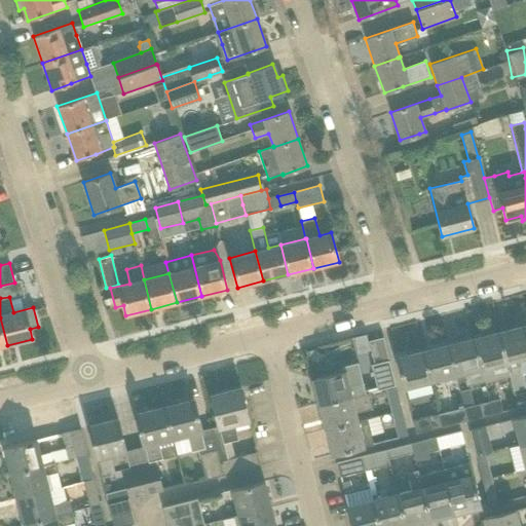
[(499,332),(506,362),(518,408),(525,406),(525,386),(519,359),(525,357),(525,332),(524,326),(499,332)]
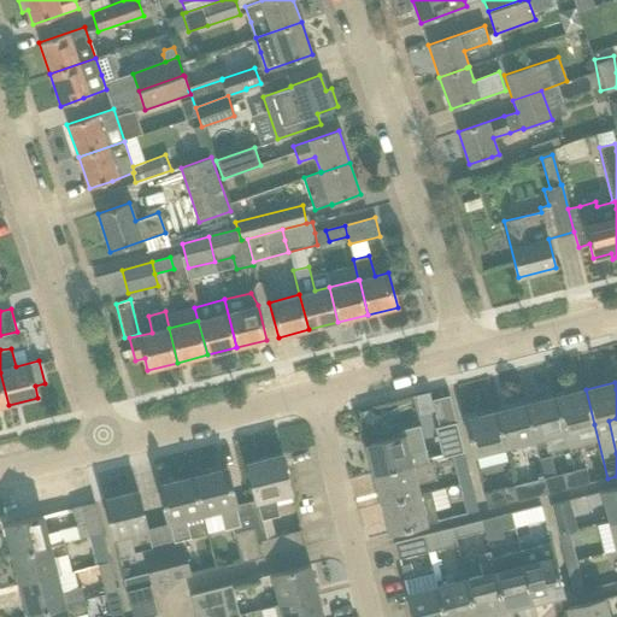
[(598,440),(594,424),(586,389),(556,398),(564,433),(568,446),(576,444),(577,446),(598,440)]
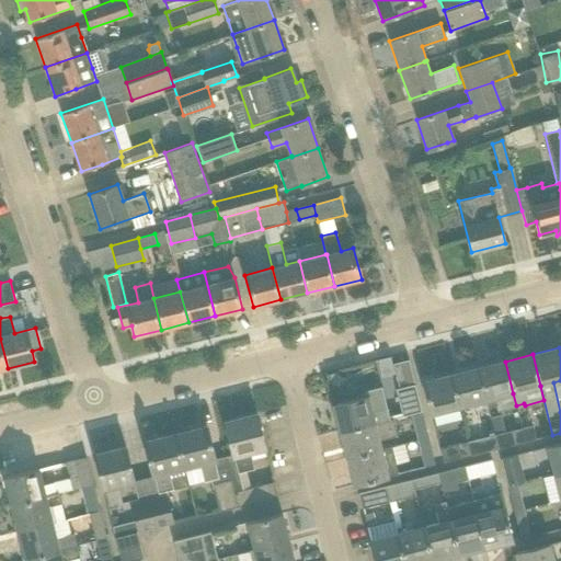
[(513,393),(505,362),(478,368),(485,400),(488,407),(496,403),(495,398),(513,393)]
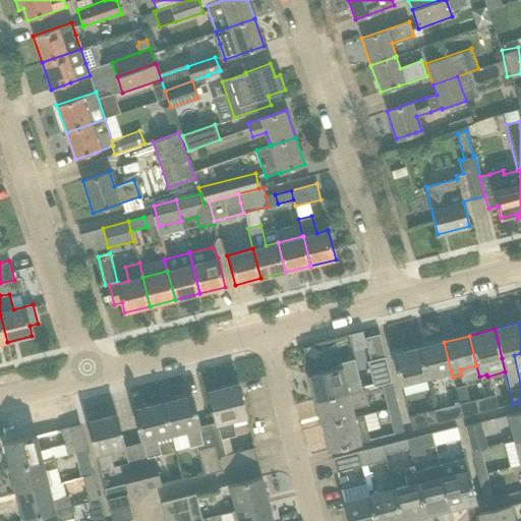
[(425,379),(451,371),(444,342),(418,348),(425,379)]
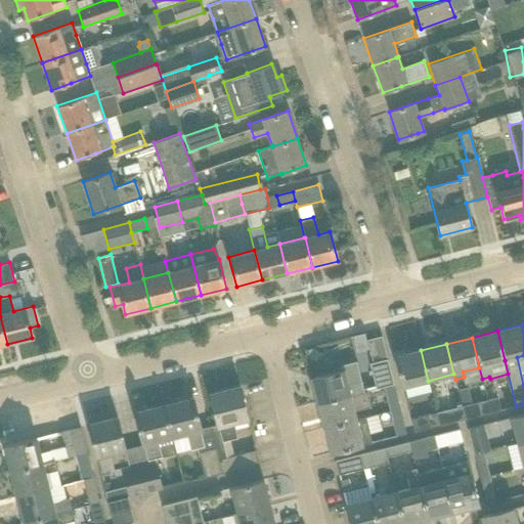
[(403,387),(428,381),(421,350),(395,356),(403,387)]
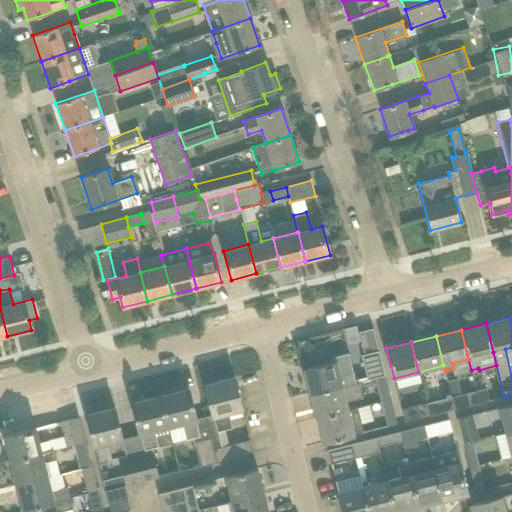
[(367,379),(375,377),(384,375),(378,350),(361,355),(367,379)]
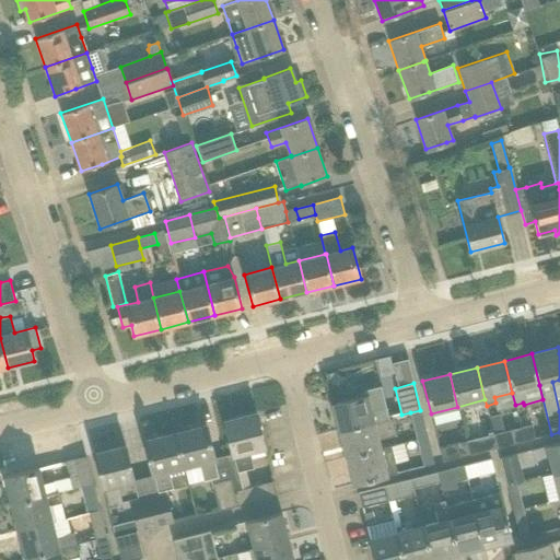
[(387,418),(380,386),(364,389),(365,394),(331,403),(339,430),(387,418)]
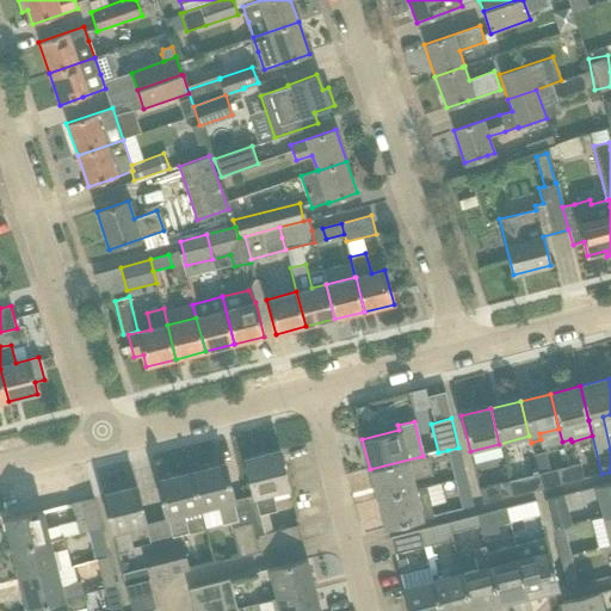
[(448,450),(455,479),(466,475),(458,448),(448,450)]
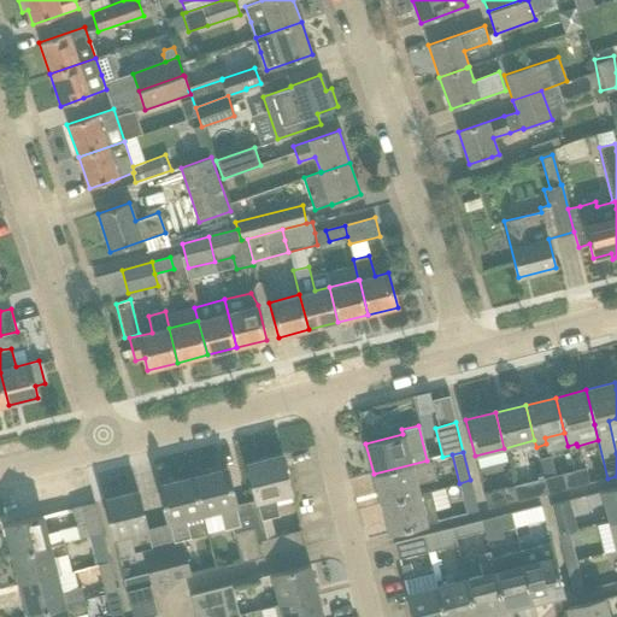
[(275,497),(292,493),(282,456),(247,464),(262,519),(280,516),(275,497)]
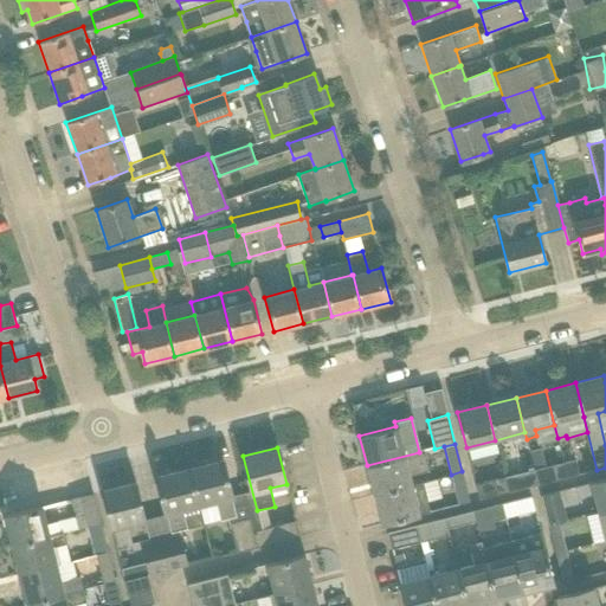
[(367,465),(374,494),(411,484),(408,475),(429,470),(425,452),(420,452),(419,452),(367,465)]
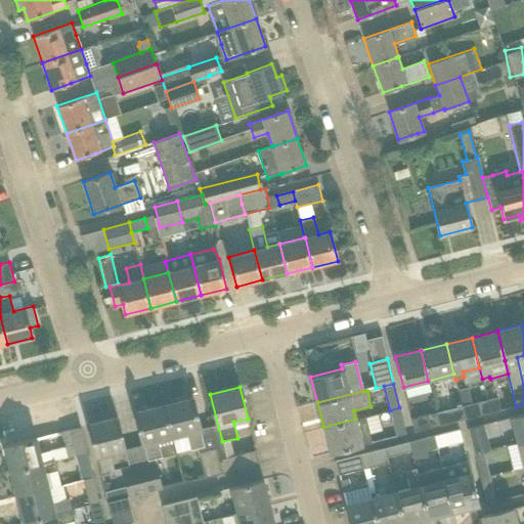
[(500,409),(497,397),(487,399),(490,412),(500,409)]
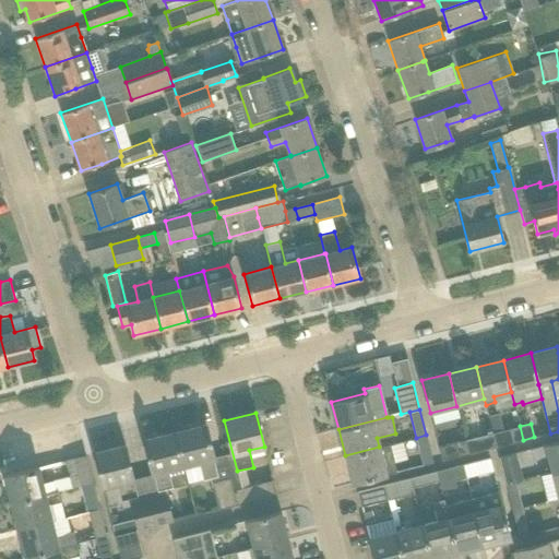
[(205,425),(175,432),(182,464),(183,464),(188,483),(218,475),(205,425)]
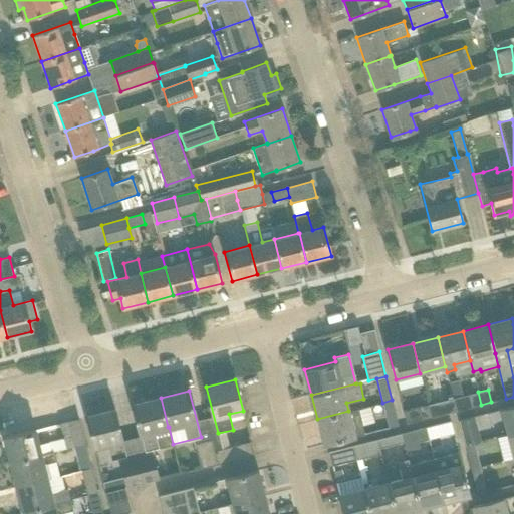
[(456,411),(481,405),(478,392),(453,399),(456,411)]
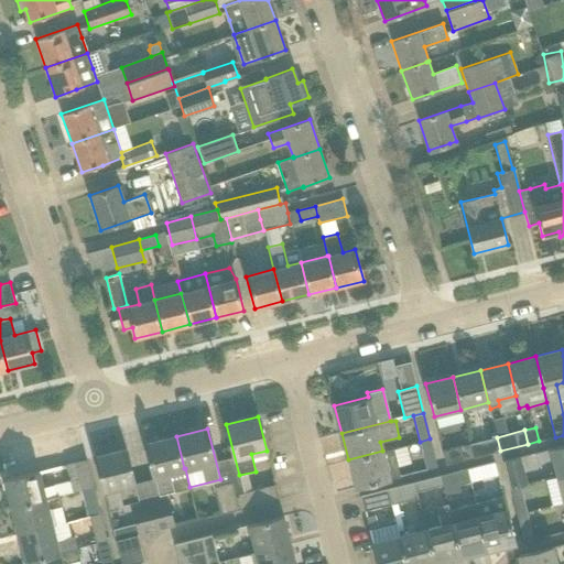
[(184,468),(176,436),(145,444),(158,495),(174,491),(190,487),(185,468),(184,468)]
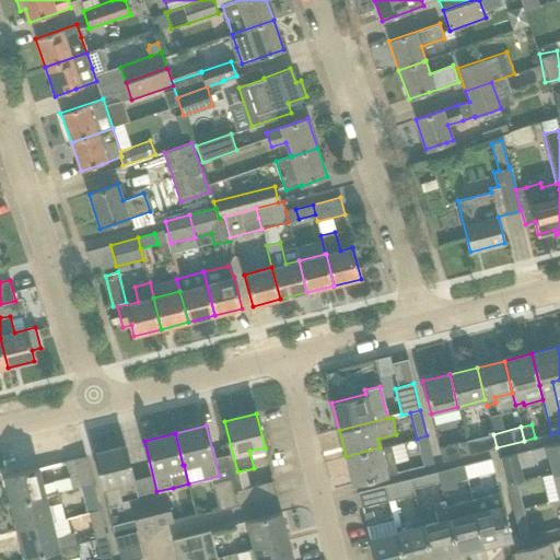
[(469,454),(497,447),(493,434),(466,441),(469,454)]
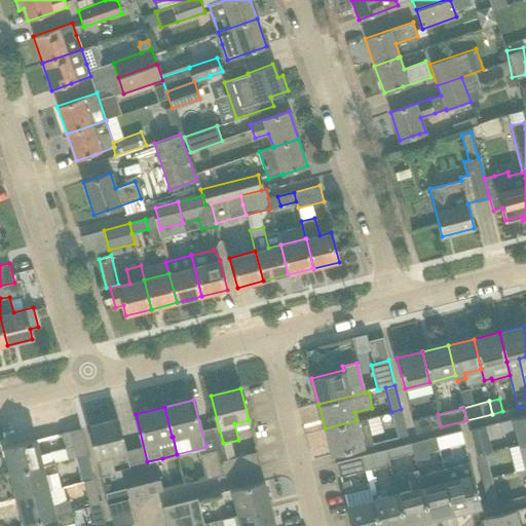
[(401,409),(391,412),(398,438),(407,435),(401,409)]
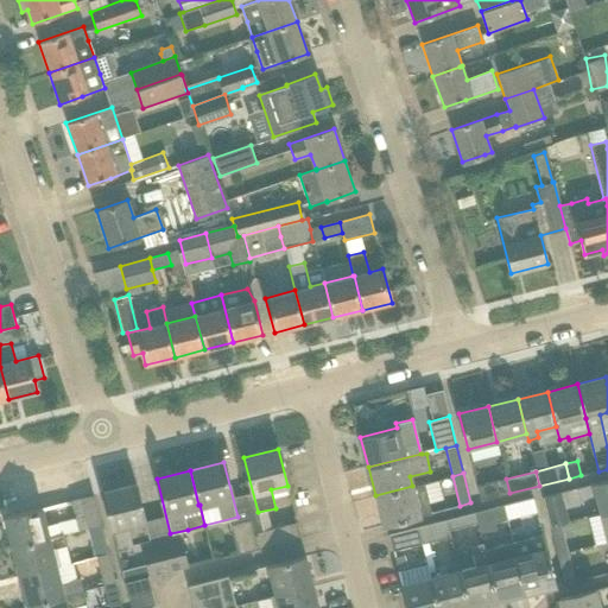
[(510,493),(506,479),(476,486),(480,501),(510,493)]
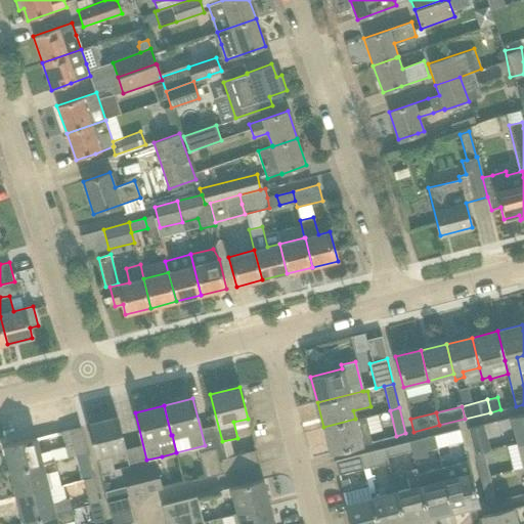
[(523,413),(511,418),(518,442),(523,440),(523,413)]
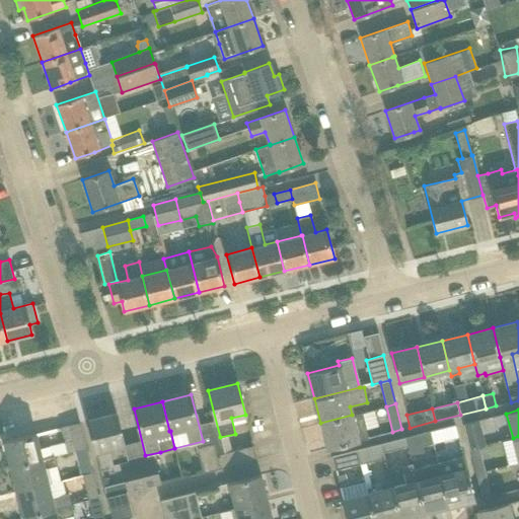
[(352,415),(320,423),(326,449),(347,444),(368,438),(362,413),(352,416),(352,415)]
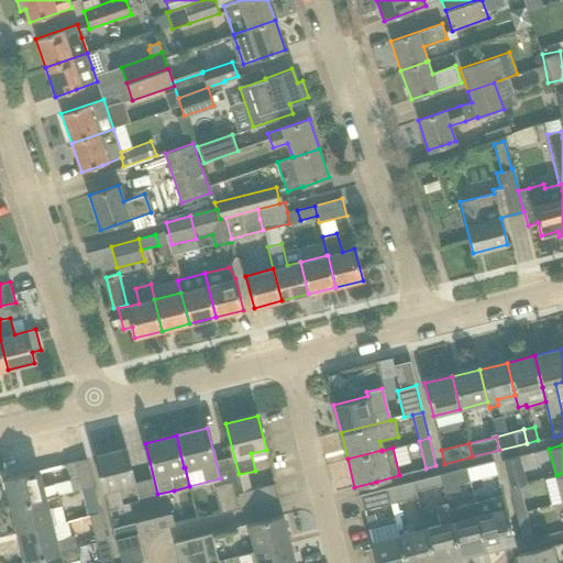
[(95,456),(100,477),(103,489),(118,485),(122,503),(139,498),(125,449),(95,456)]
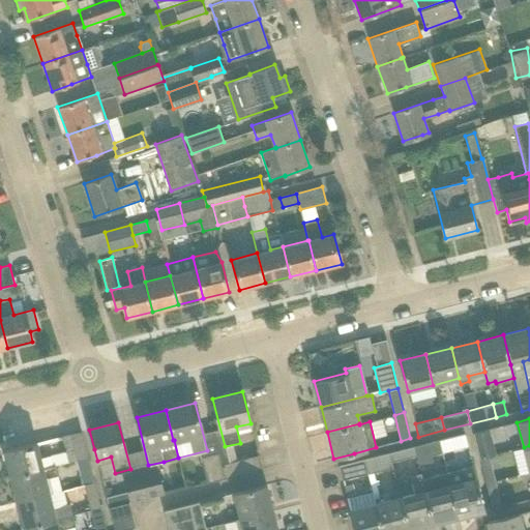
[(473,434),(479,459),(489,457),(495,454),(489,430),(473,434)]
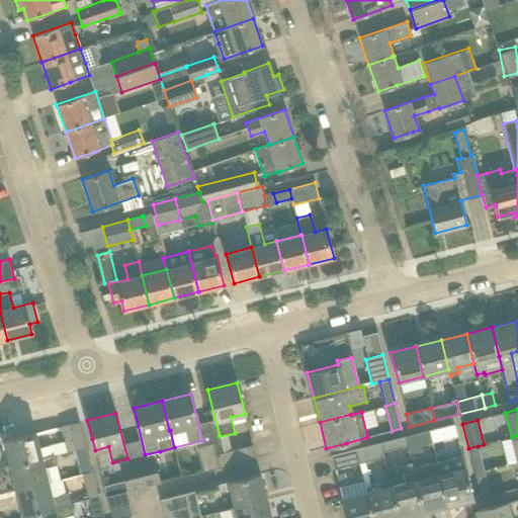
[(67,452),(76,449),(86,447),(79,422),(61,426),(67,452)]
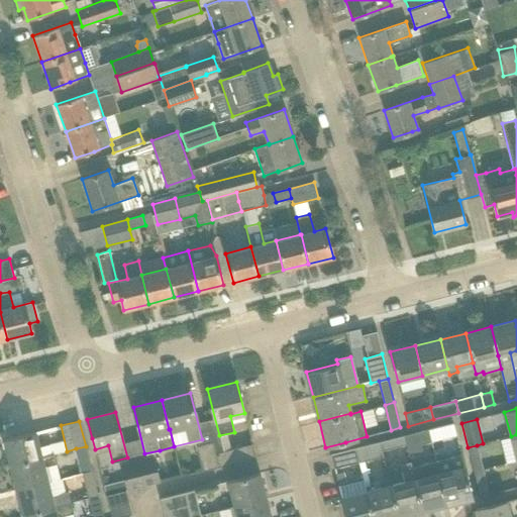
[(453,423),(427,429),(430,438),(455,432),(453,423)]
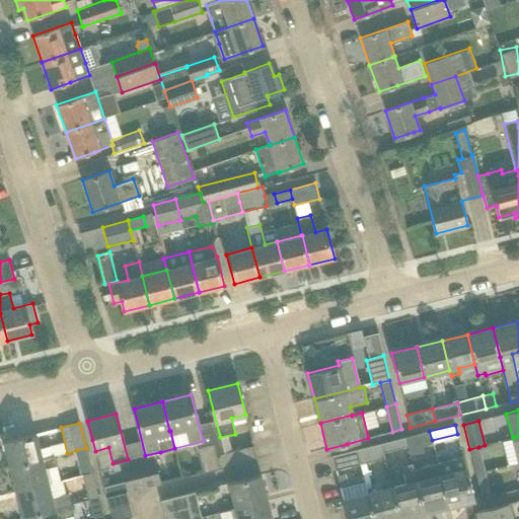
[(429,431),(405,437),(408,446),(432,440),(429,431)]
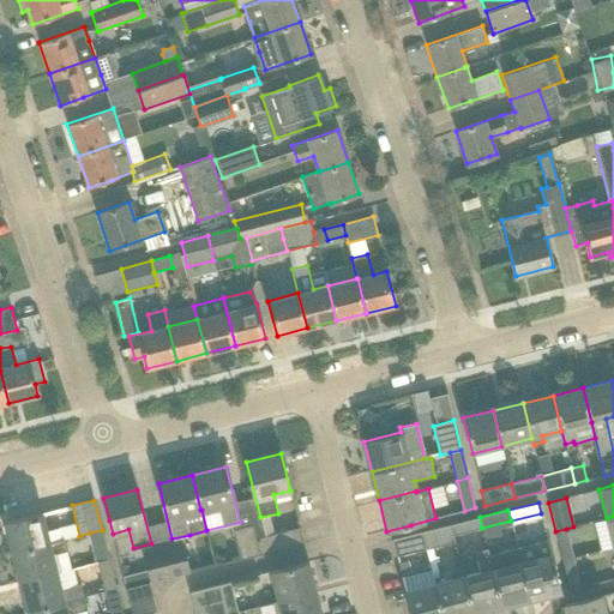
[(5,522),(12,553),(49,543),(42,513),(5,522)]
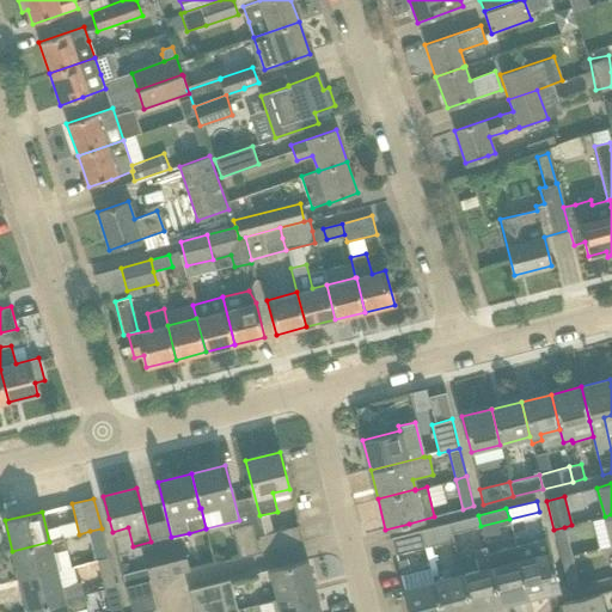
[(478,515),(450,522),(452,533),(481,526),(478,515)]
